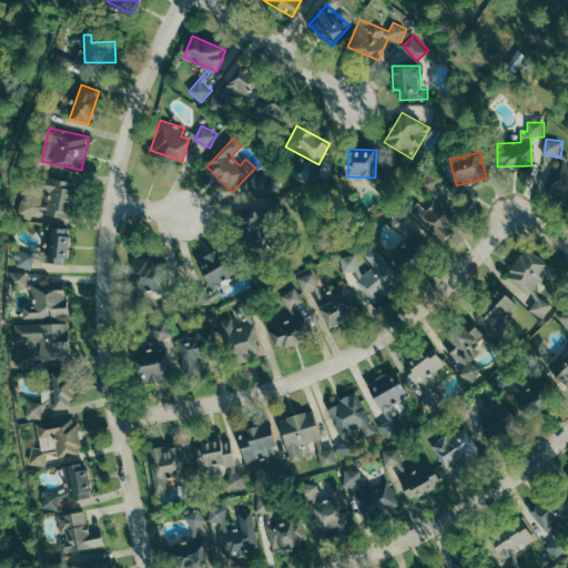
[(549,193),(567,201),(567,164),(564,162),(549,193)]
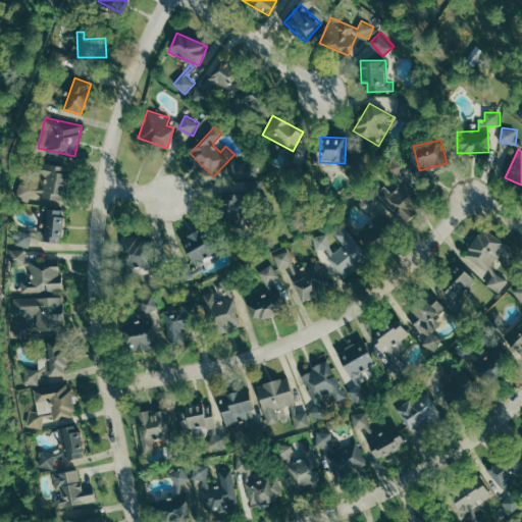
[(44,197),(62,200),(68,166),(40,162),(38,173),(48,175),(44,197)]
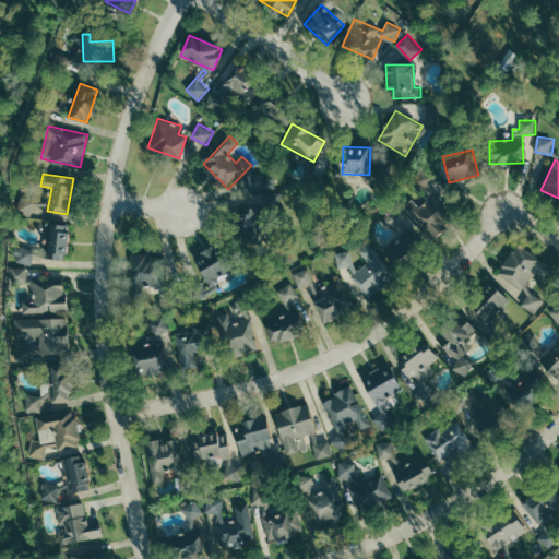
[(263,174),(250,179),(257,194),(270,188),(263,174)]
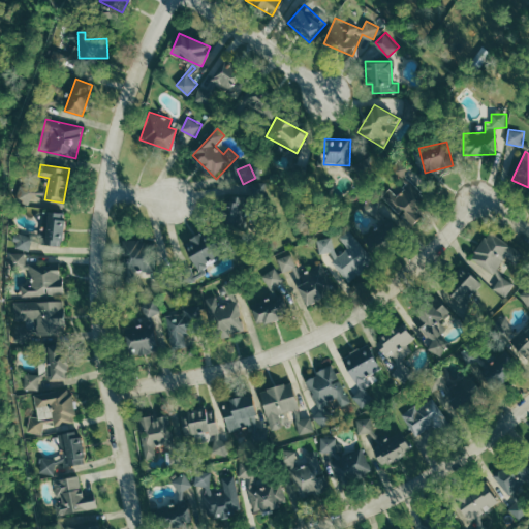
[(390,188),(381,197),(411,222),(431,199),(410,182),(399,195),(390,188)]
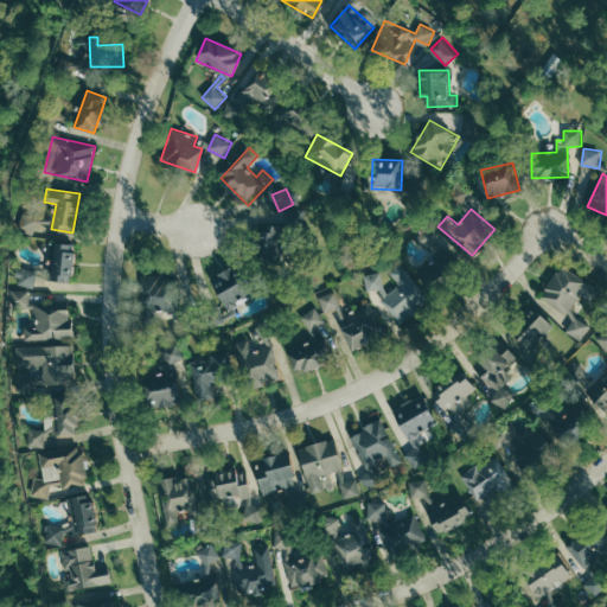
[(40,218),(24,213),(19,230),(36,235),(40,218)]
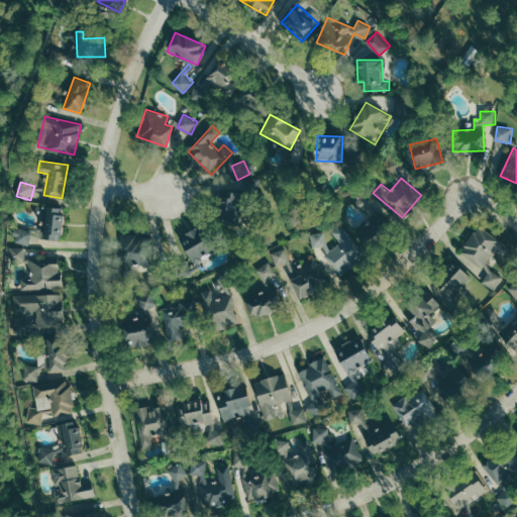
[(378,196),(363,190),(355,207),(387,219),(390,212),(374,206),(378,196)]
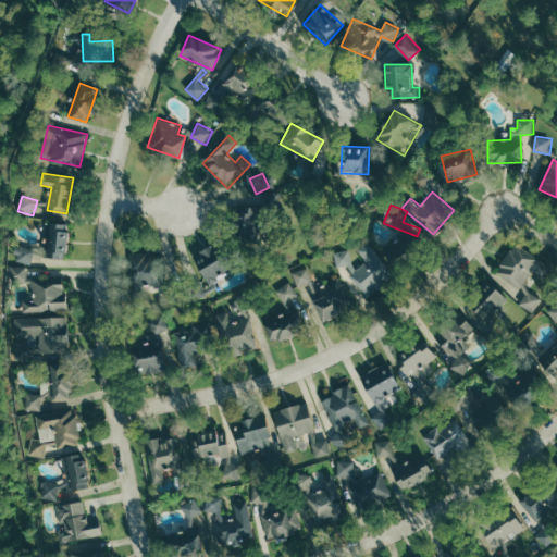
[(233,238),(258,239),(259,207),(246,207),(246,213),(234,212),(233,238)]
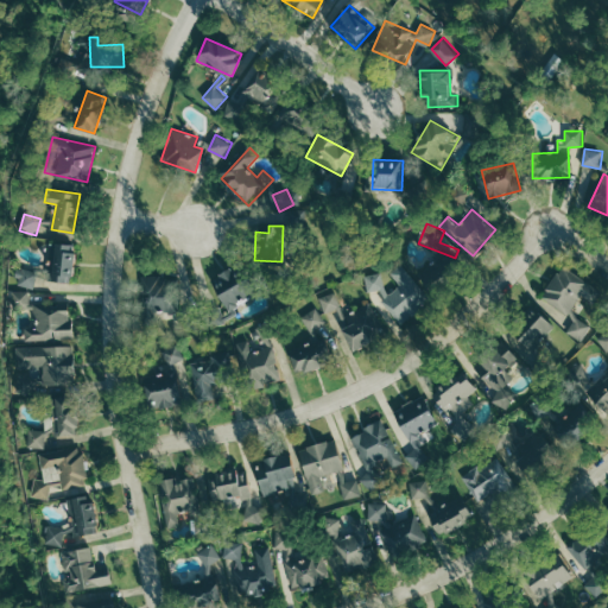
[(75,245),(55,242),(50,280),(70,282),(75,245)]
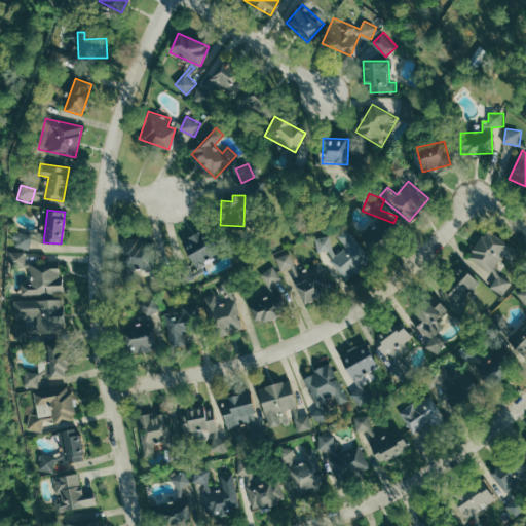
[(316,243),(324,253),(326,251),(347,277),(372,258),(348,228),(338,235),(347,247),(339,253),(326,235),(316,243)]
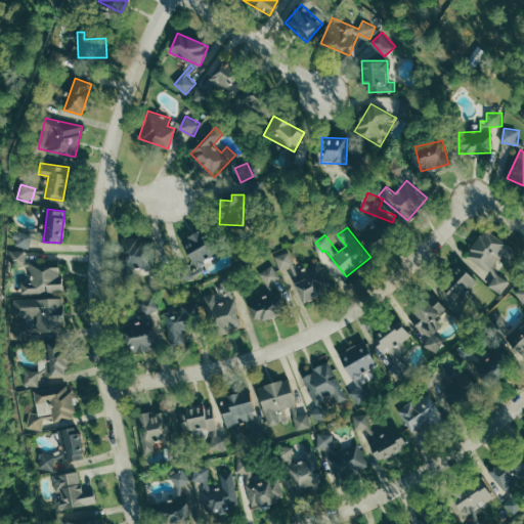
[(467,259),(491,271),(508,242),(482,228),(467,259)]
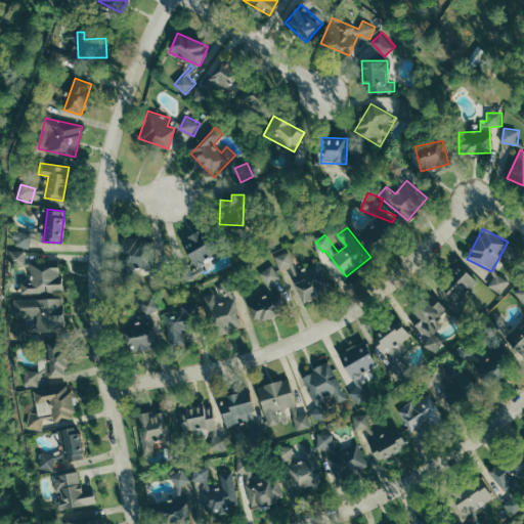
[(216,256),(203,230),(180,243),(191,263),(182,268),(188,279),(206,270),(202,263),(216,256)]
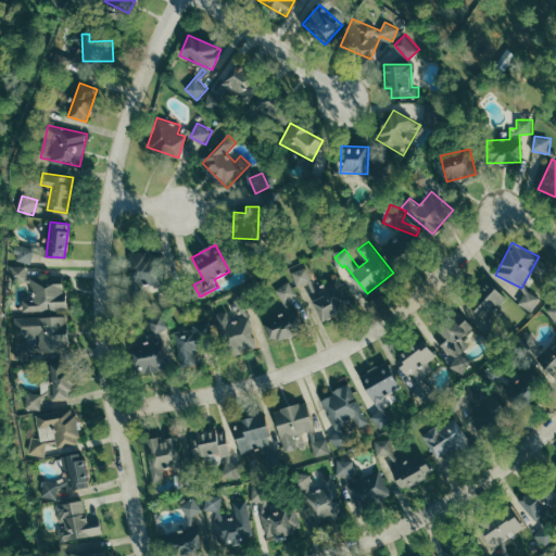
[(33,263),(34,248),(17,245),(15,261),(33,263)]
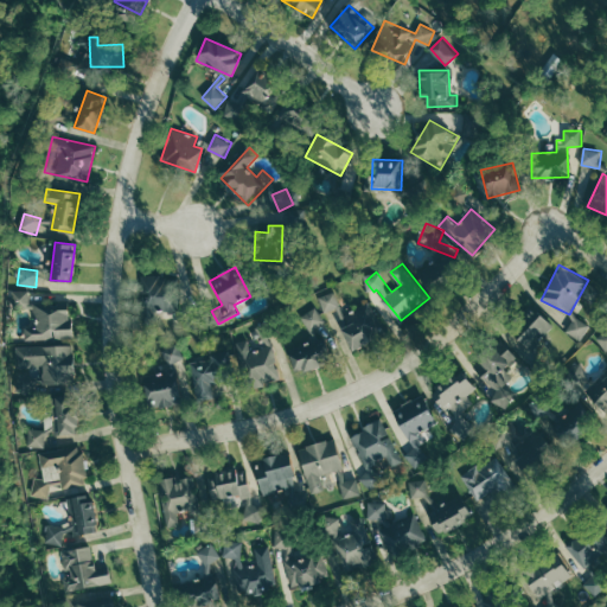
[(140,276),(142,311),(180,310),(178,275),(140,276)]
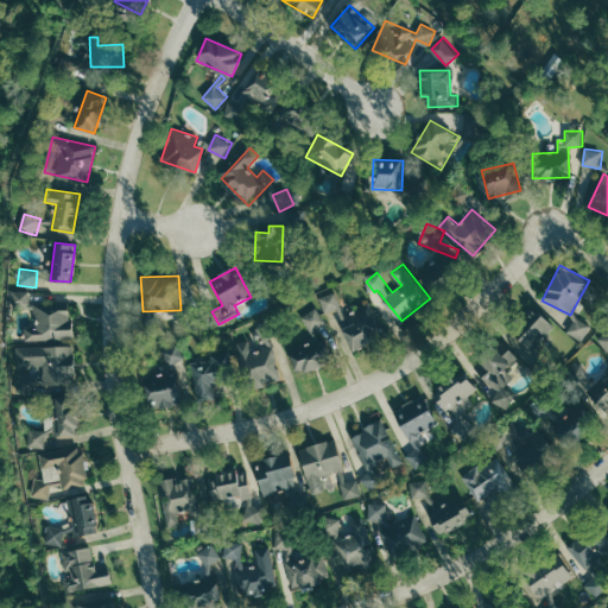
[(16,309),(30,308),(29,290),(14,291),(16,309)]
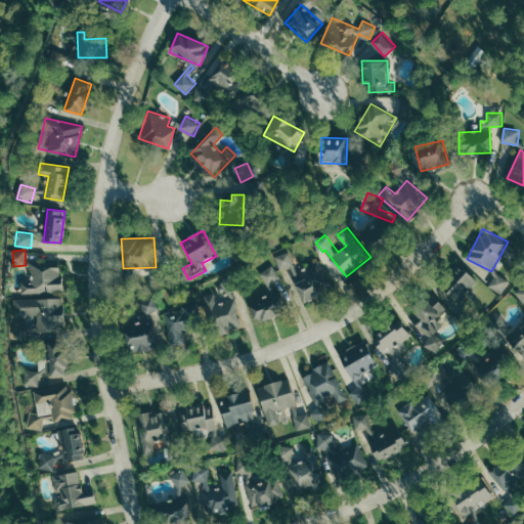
[(276,256),(280,270),(295,265),(291,252),(276,256)]
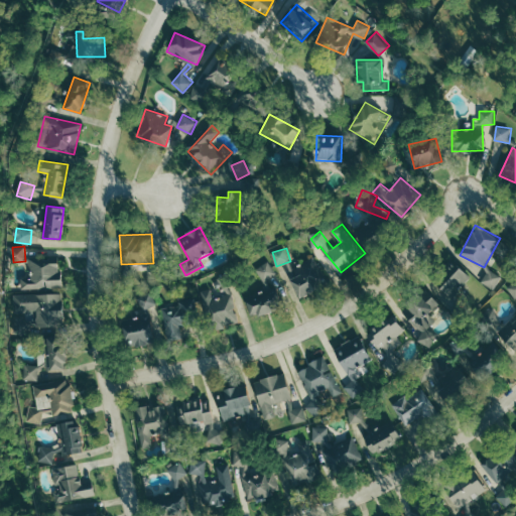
[(292,269),(296,275),(289,280),(300,298),(329,280),(313,255),(292,269)]
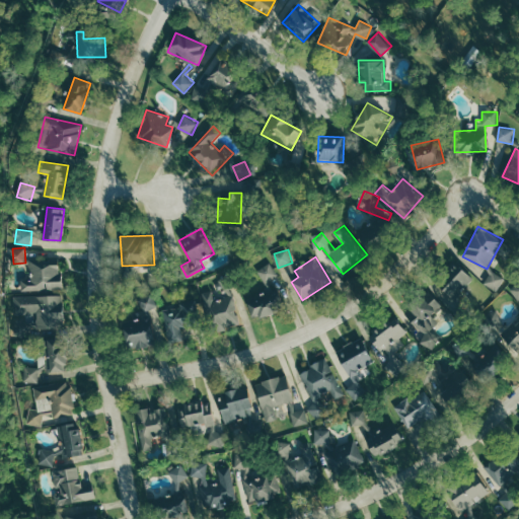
[(21,290),(61,289),(59,258),(30,261),(30,279),(21,280),(21,290)]
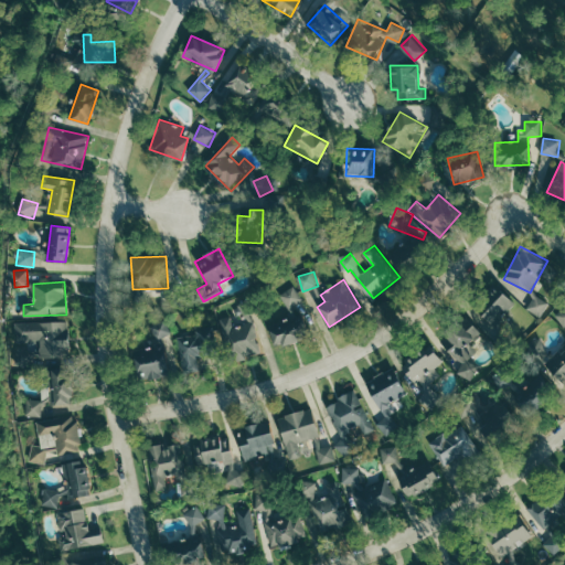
[(492,329),(515,304),(498,287),(475,312),(492,329)]
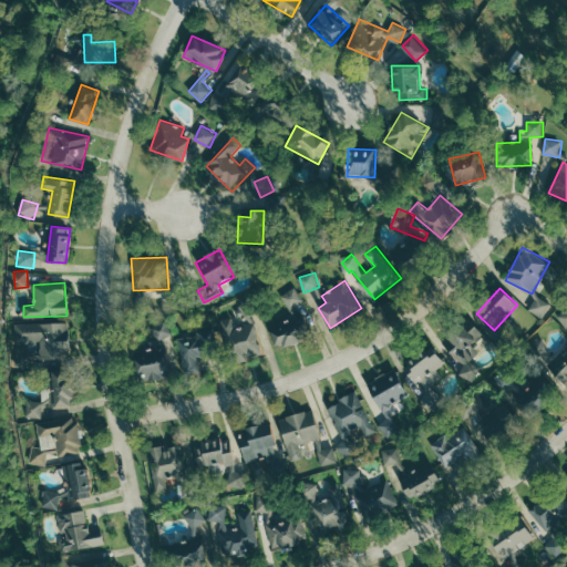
[(286,290),(289,319),(268,321),(271,347),(303,343),(299,302),(301,302),(299,289),(286,290)]
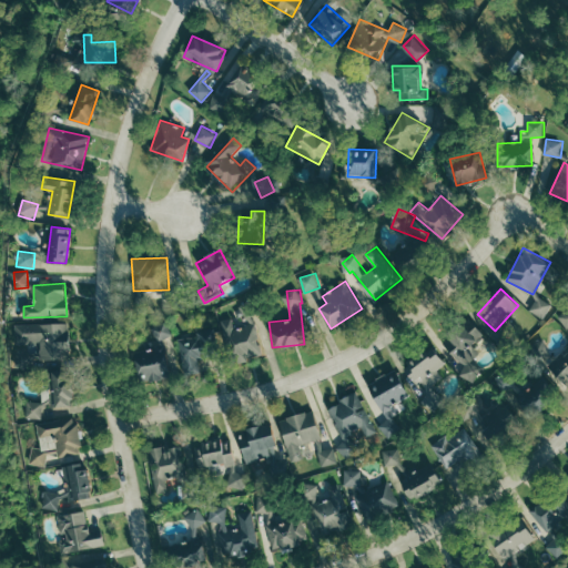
[(544,318),(553,304),(539,296),(530,310),(544,318)]
